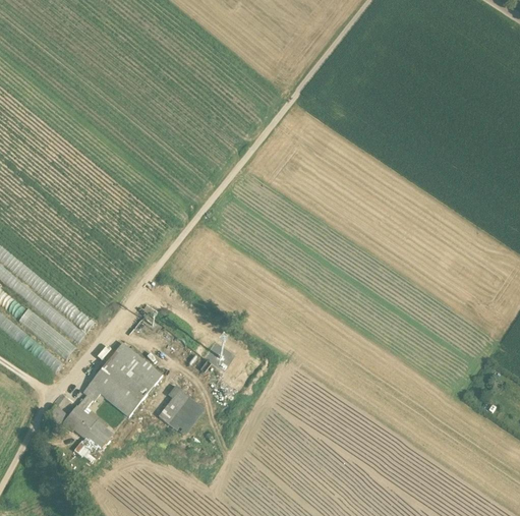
[(85,331),(95,320),(0,245),(0,261),(8,268),(23,272),(26,275),(34,277),(39,281),(43,282),(42,286),(49,289),(48,293),(55,295),(54,299),(60,301),(59,306),(67,308),(71,311),(69,311),(76,317),(74,322),(85,331)]
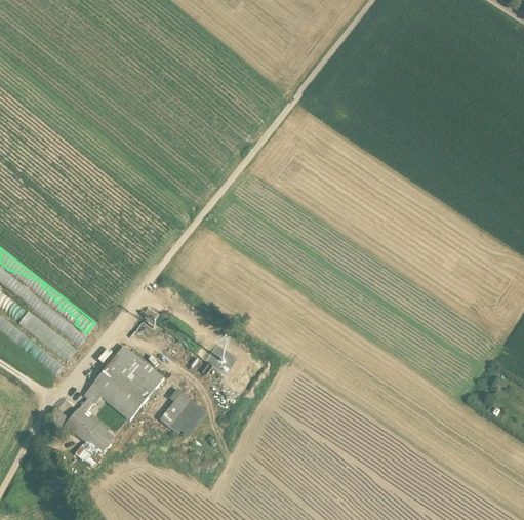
[(0,279),(37,310),(43,303),(0,267),(0,279)]
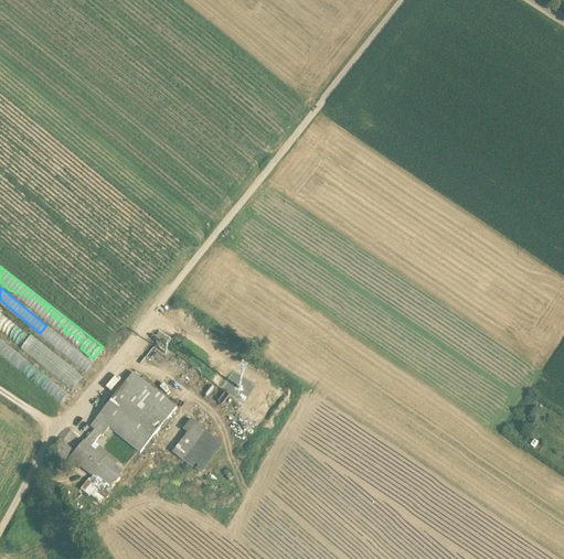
[(0,329),(36,356),(39,353),(43,356),(49,348),(0,311),(0,329)]
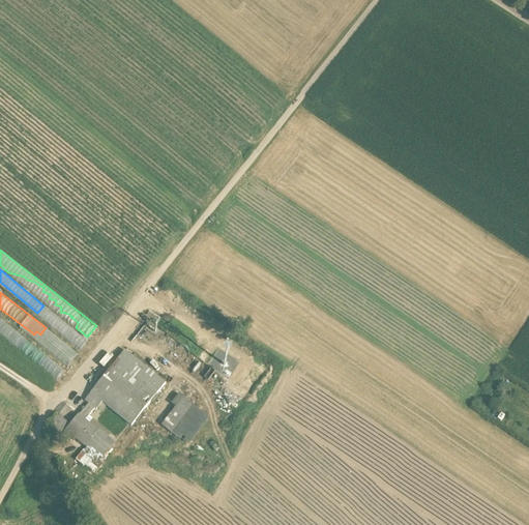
[(0,333),(56,378),(63,368),(0,317),(0,333)]
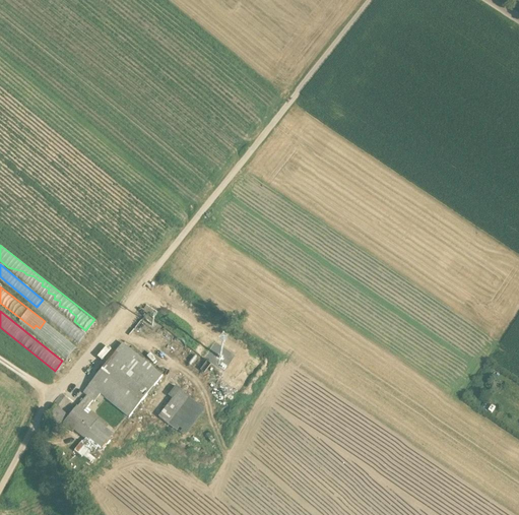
[(160,375),(121,342),(112,353),(151,385),(160,375)]
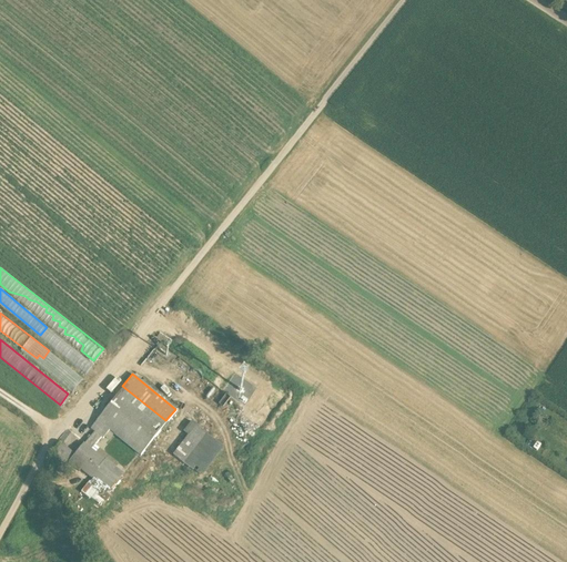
[(165,420),(122,386),(108,404),(151,438),(165,420)]
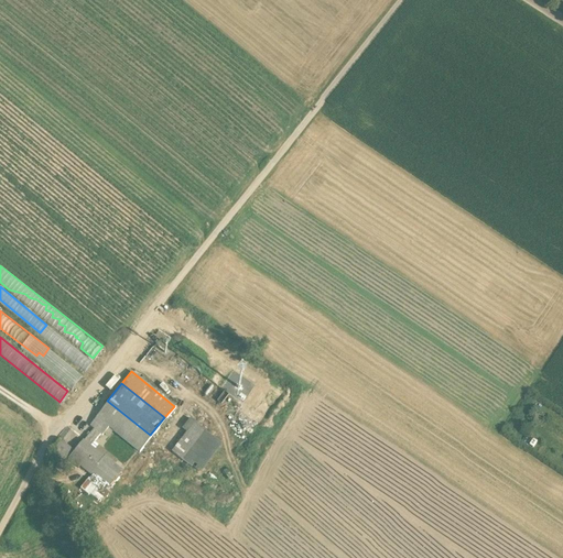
[(150,435),(107,401),(95,415),(107,425),(138,450),(150,435)]
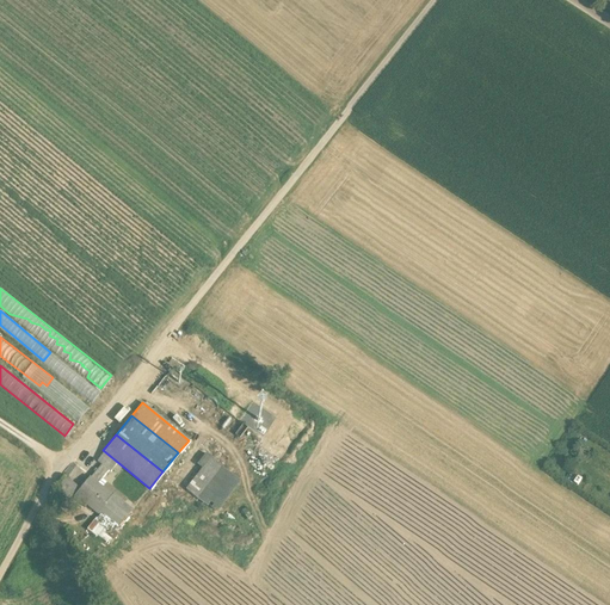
[(116,461),(103,450),(96,460),(100,463),(108,469),(109,470),(116,461)]
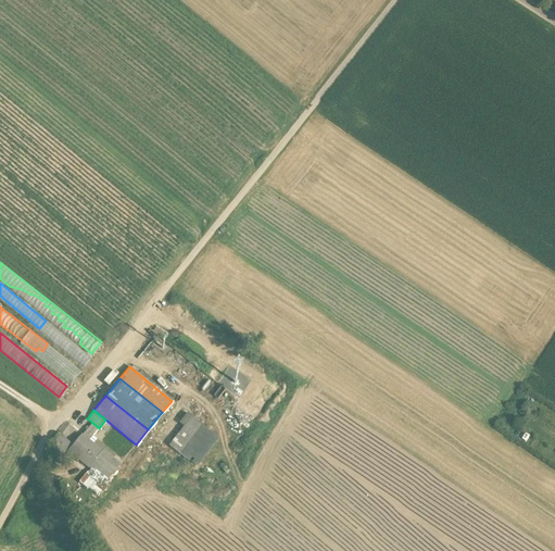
[(193,418),(173,445),(194,461),(215,436),(193,418)]
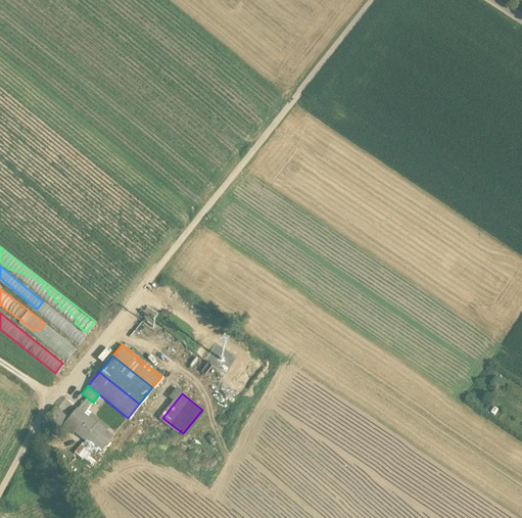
[(86,396),(76,409),(76,408),(62,423),(73,431),(83,439),(84,438),(99,451),(111,436),(95,423),(94,423),(82,413),(92,402),(86,396)]
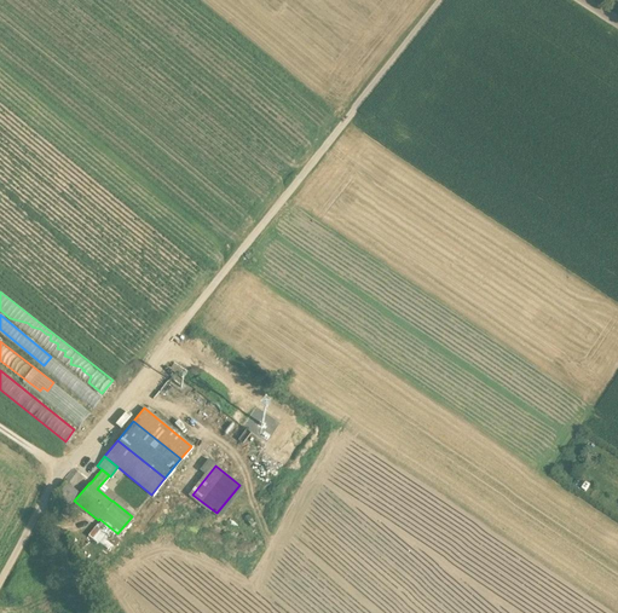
[(65,483),(56,495),(68,504),(78,492),(65,483)]
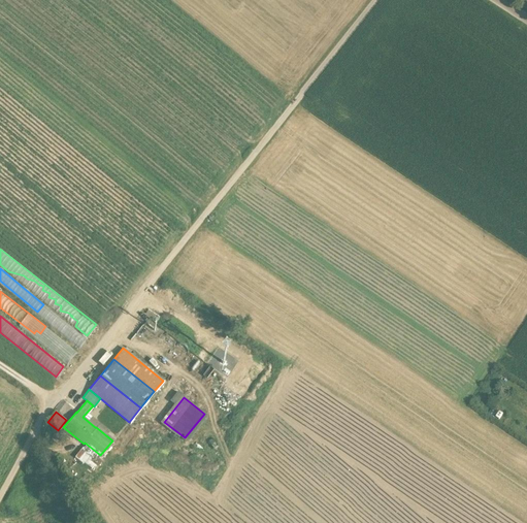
[(73,435),(63,427),(62,429),(71,437),(73,435)]
